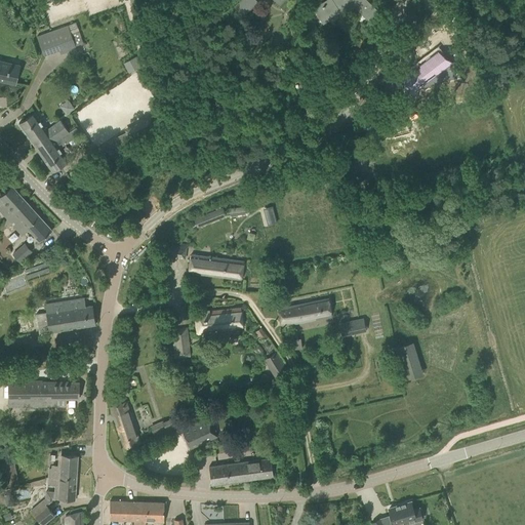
[(274,0),(279,4),(283,0),(239,0),(234,5),(244,15),(258,1),(257,0),(274,0)]
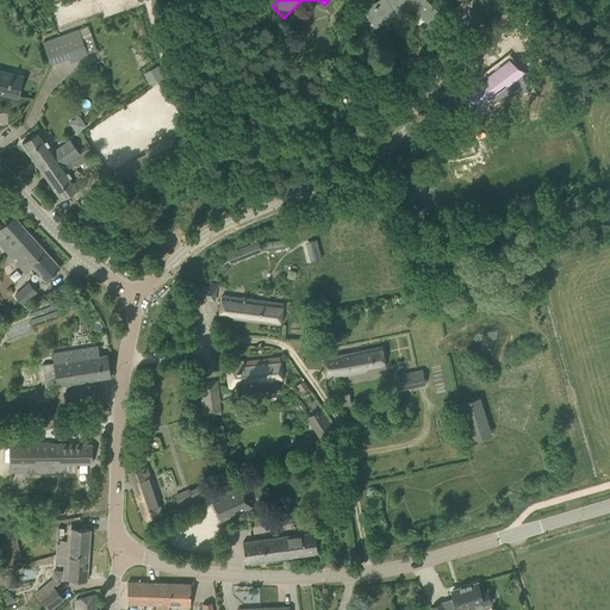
[(377,0),(363,8),(374,25),(393,13),(393,12),(406,2),(427,22),(436,11),(424,0),(377,0)]
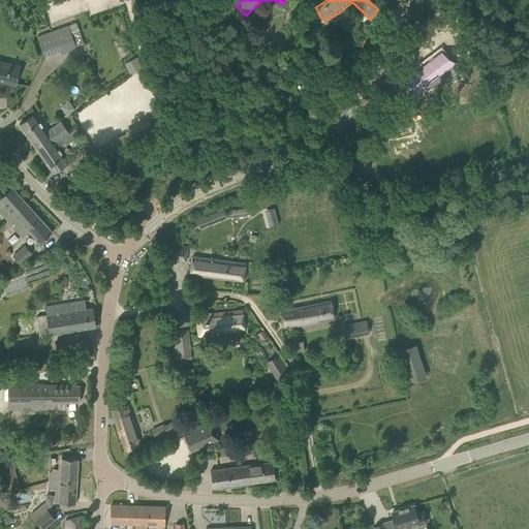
[(37,36),(44,56),(60,51),(62,55),(78,49),(76,45),(84,43),(76,22),(37,36)]
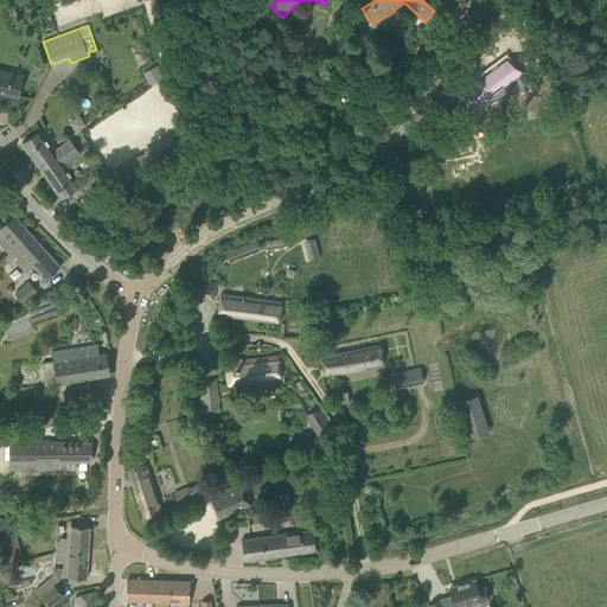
[(468,87),(465,97),(474,110),(517,77),(504,59),(483,76),(484,78),(480,81),(479,80),(468,87)]
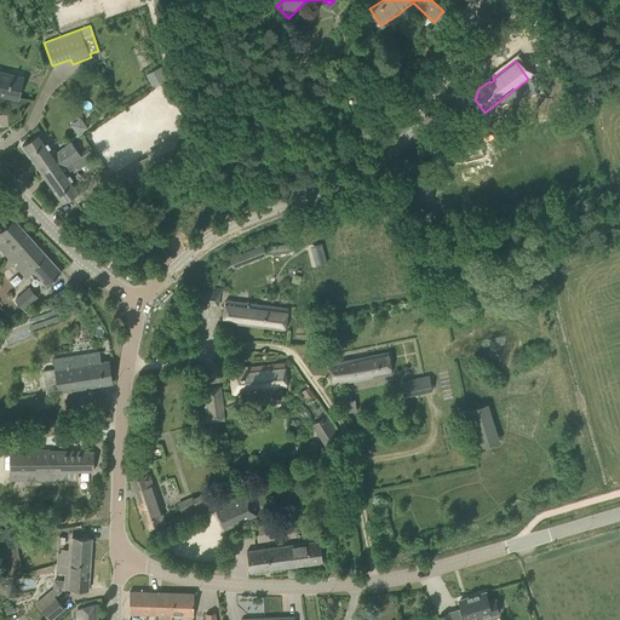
[(153,85),(168,78),(161,65),(147,73),(153,85)]
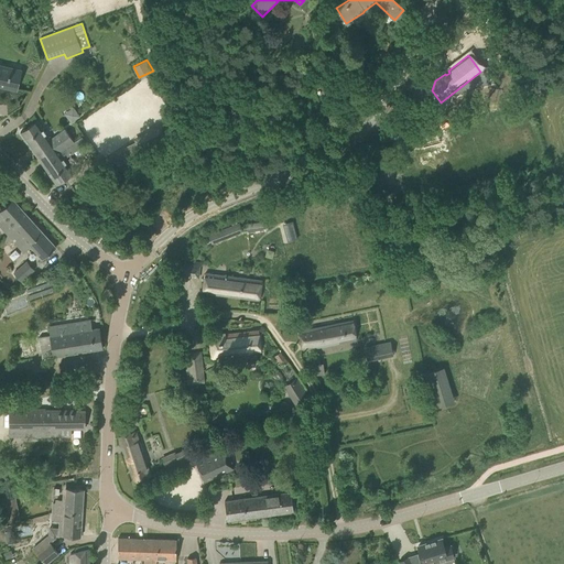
[(0,66),(0,85),(7,86),(8,78),(10,78),(10,75),(9,75),(10,69),(0,66)]
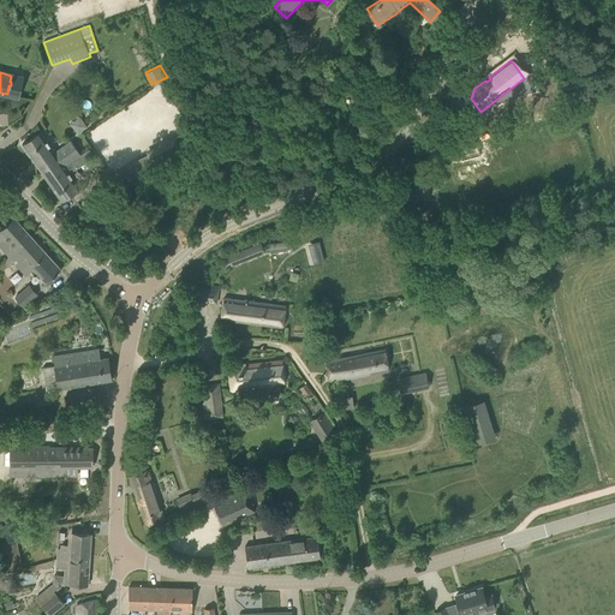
[(345,79),(338,83),(342,94),(350,90),(345,79)]
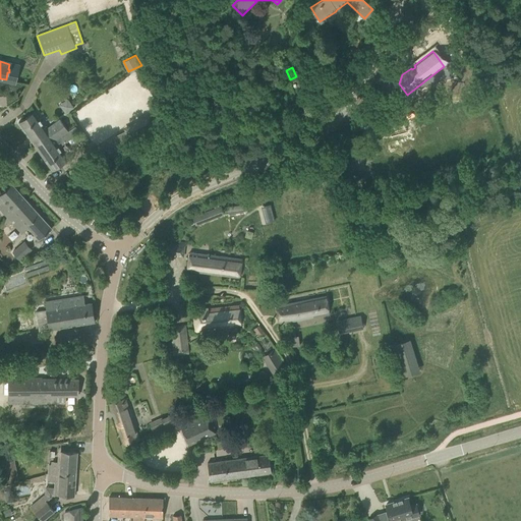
[(303,89),(306,96),(316,92),(313,84),(303,89)]
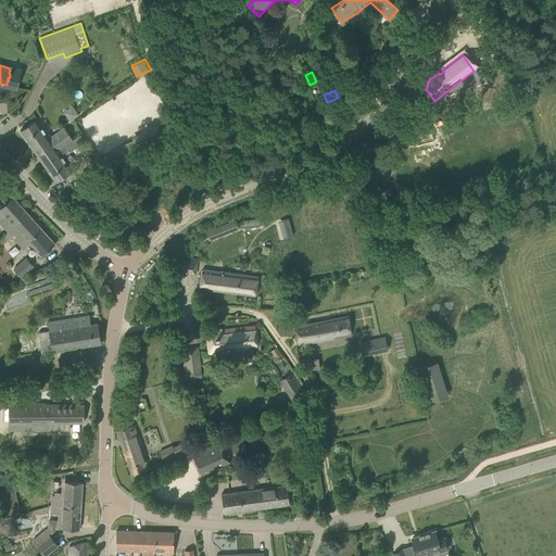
[(63,111),(68,122),(79,115),(73,104),(63,111)]
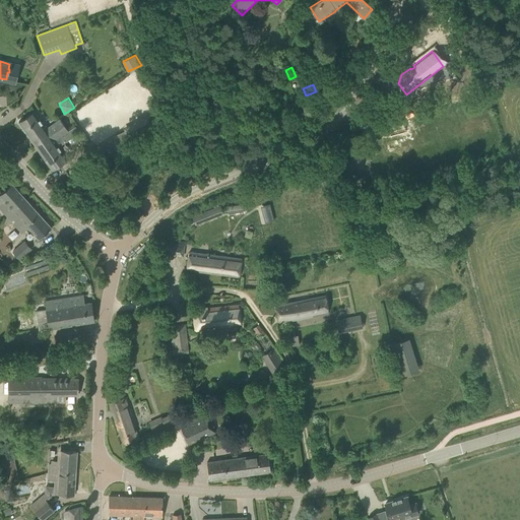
[(68,131),(68,130),(60,119),(47,127),(35,111),(18,122),(52,171),(68,159),(55,139),(62,135),(68,131)]
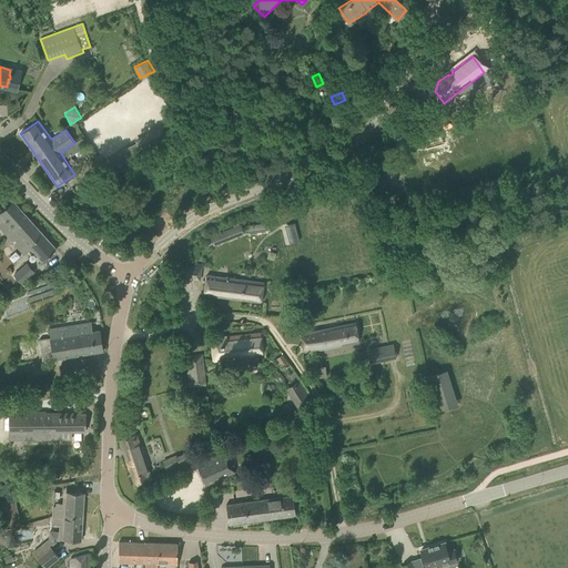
[(137,142),(141,151),(170,137),(165,127),(145,137),(145,135),(144,135),(146,140),(138,143),(137,142)]
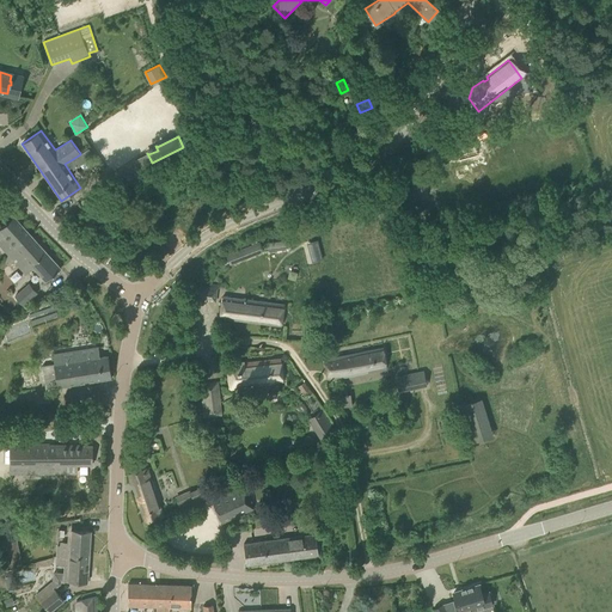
[(473,144),(458,154),(466,166),(482,154),(473,144)]
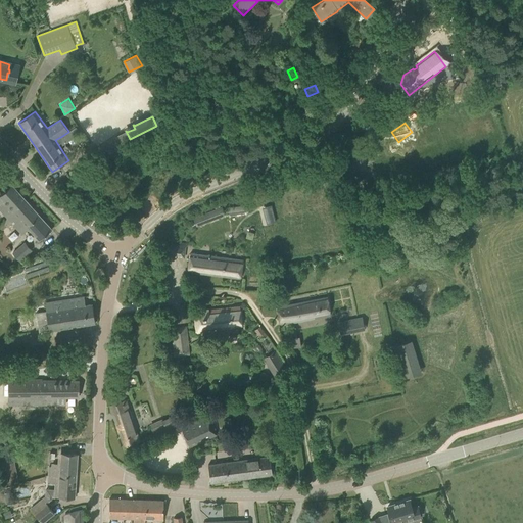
[(76,127),(68,131),(68,132),(62,136),(65,140),(79,131),(76,127)]
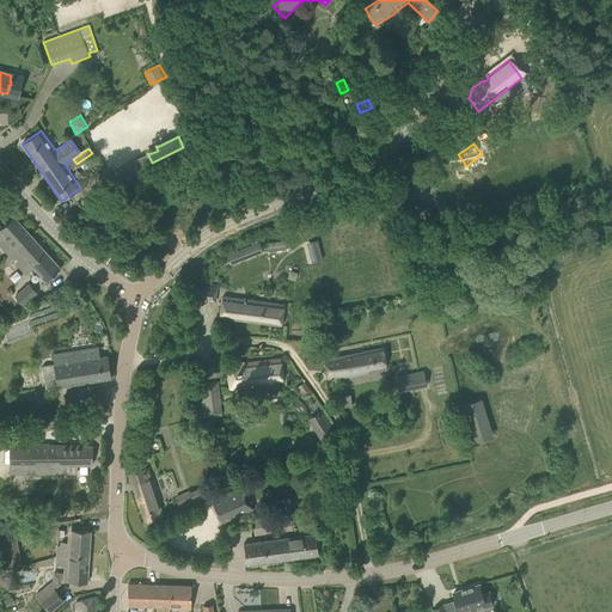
[(0,228),(0,230),(5,237),(0,240),(0,244),(26,274),(34,267),(46,281),(61,268),(14,216),(0,228)]
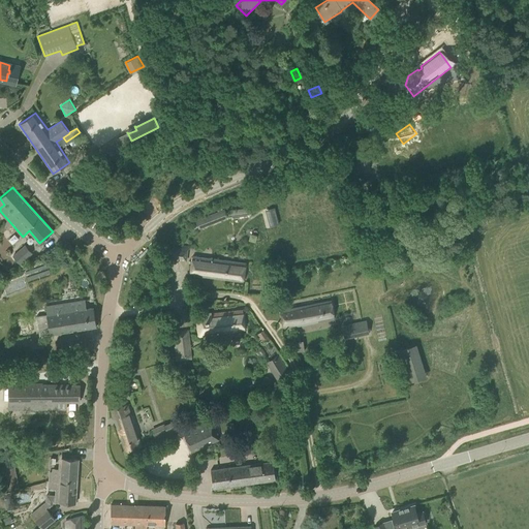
[(251,214),(250,208),(227,211),(227,217),(251,214)]
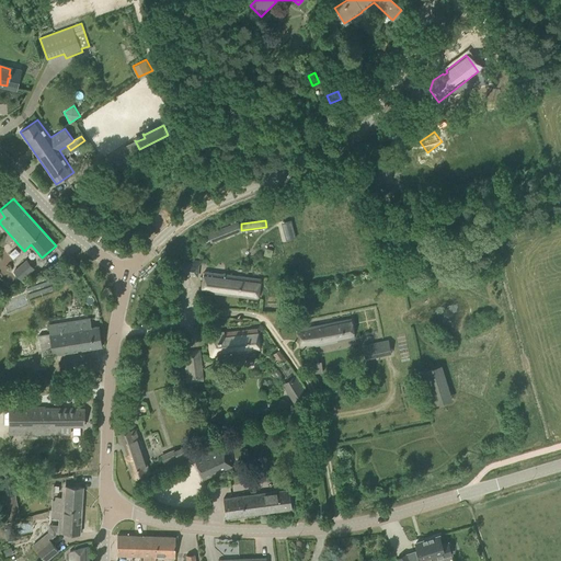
[(295,238),(290,220),(284,222),(288,239),(295,238)]
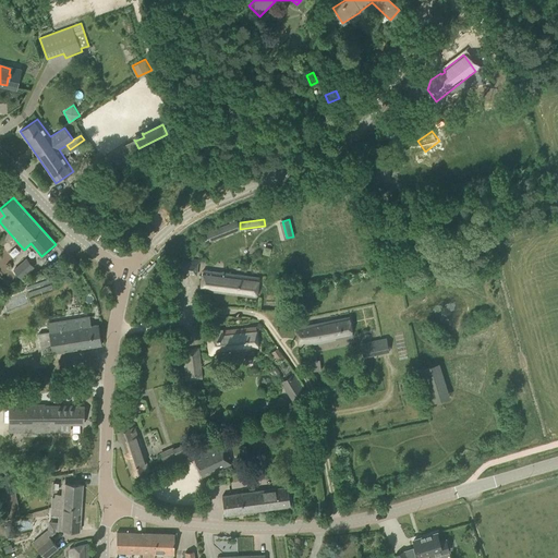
[(209,241),(240,229),(237,220),(206,233),(209,241)]
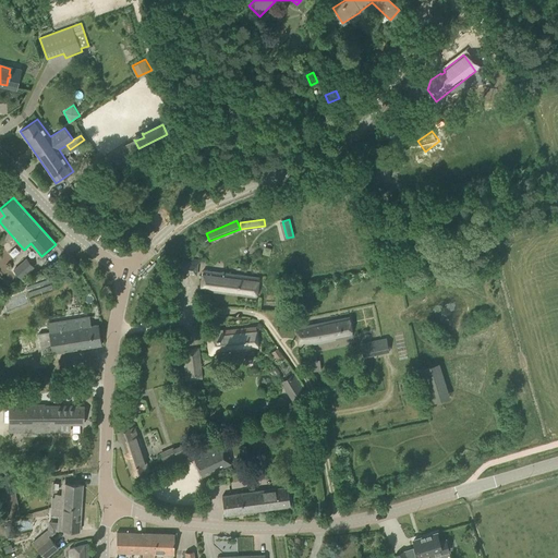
[(26,258),(13,270),(21,279),(35,267),(26,258)]
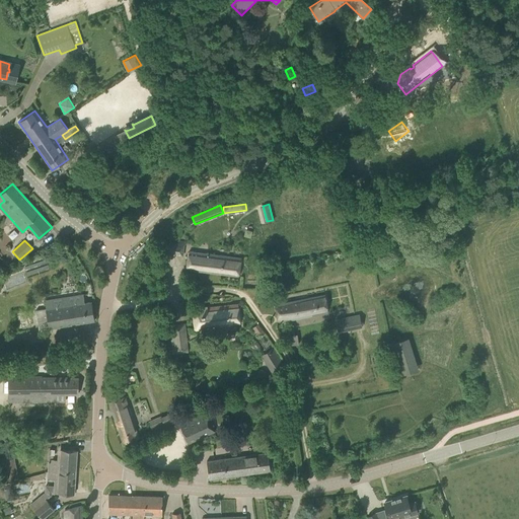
[(187,270),(238,276),(241,257),(189,251),(187,270)]
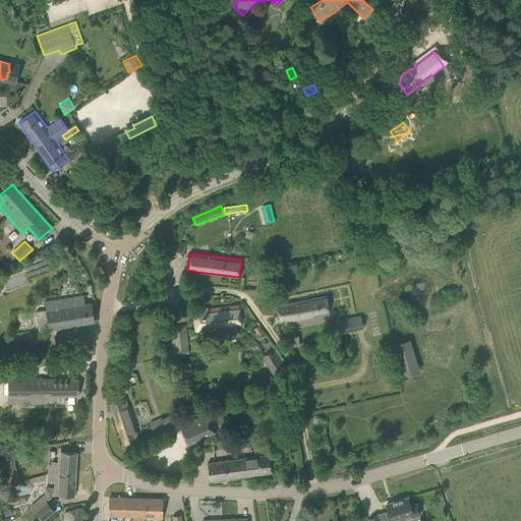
[(46,309),(35,311),(37,331),(95,322),(92,303),(84,304),(83,295),(45,301),(46,309)]
